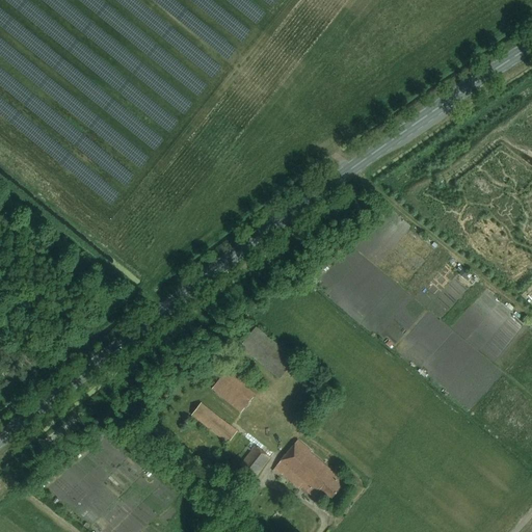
[(280,378),(295,358),(256,327),(240,346),(280,378)]
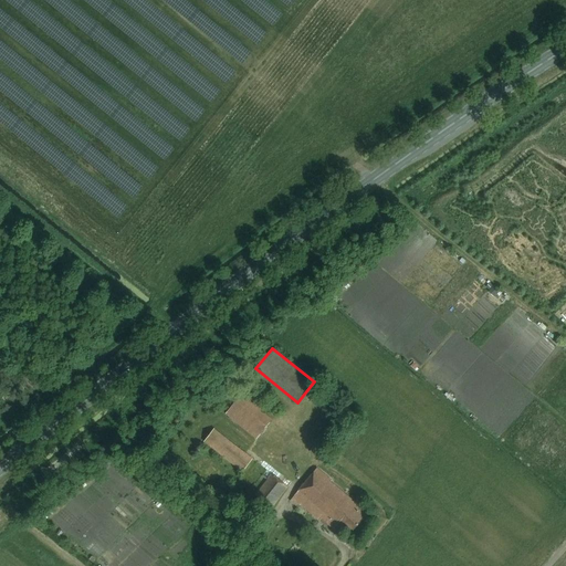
[(245,389),(226,413),(257,439),(272,419),(265,413),(270,409),(245,389)]
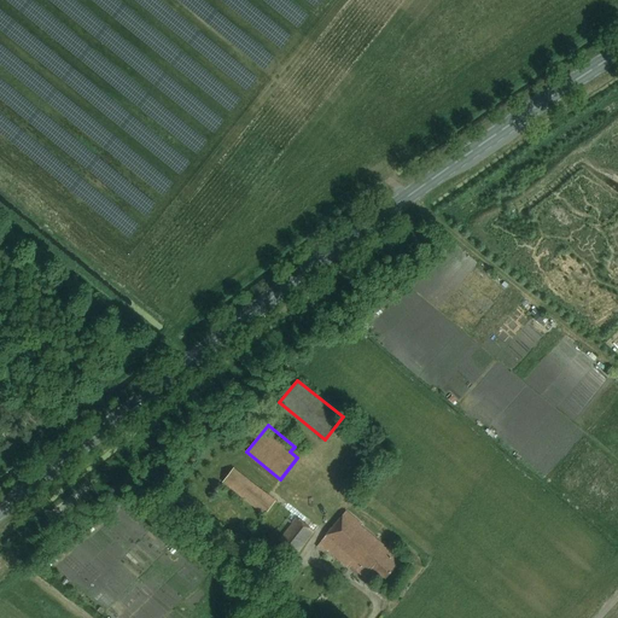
[(264,516),(277,501),(234,468),(222,483),(264,516)]
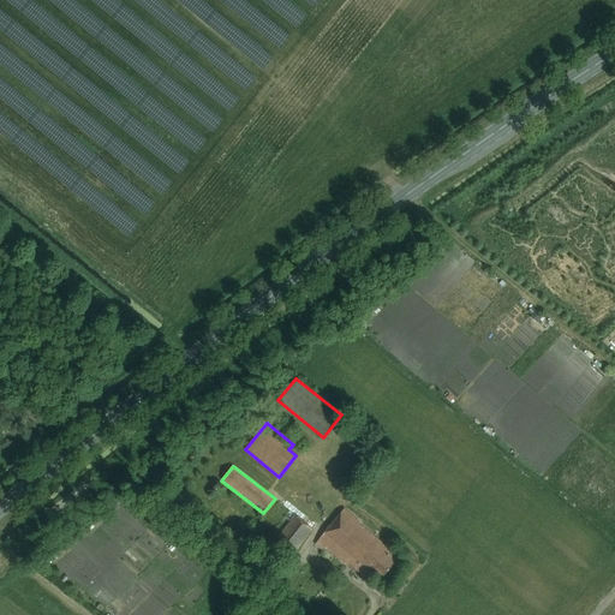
[(382,578),(398,560),(390,554),(393,551),(382,542),(382,541),(345,508),(320,538),(321,538),(316,543),(324,550),(326,547),(354,572),(357,569),(363,574),(369,567),(382,578)]
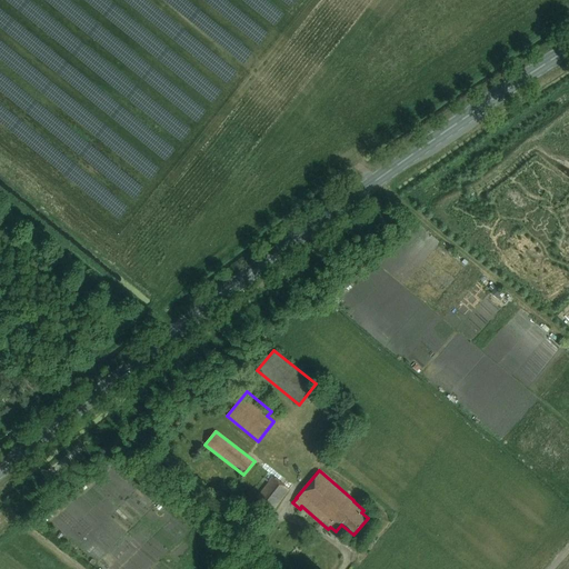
[(273,510),(289,489),(273,477),(257,498),(273,510)]
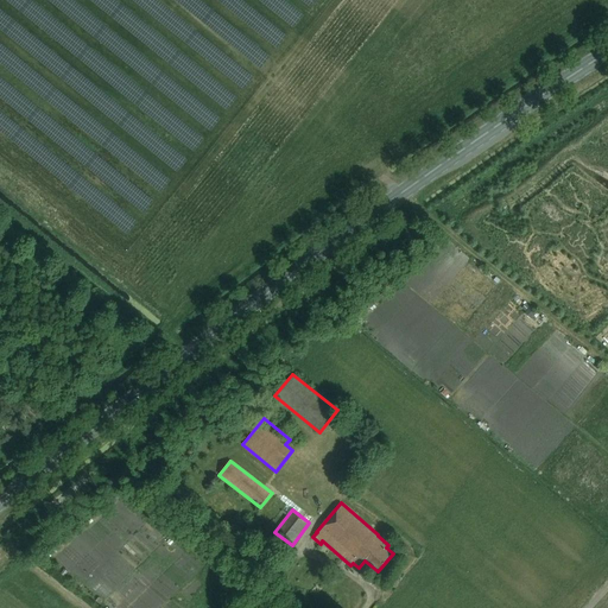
All buildings are outlined.
